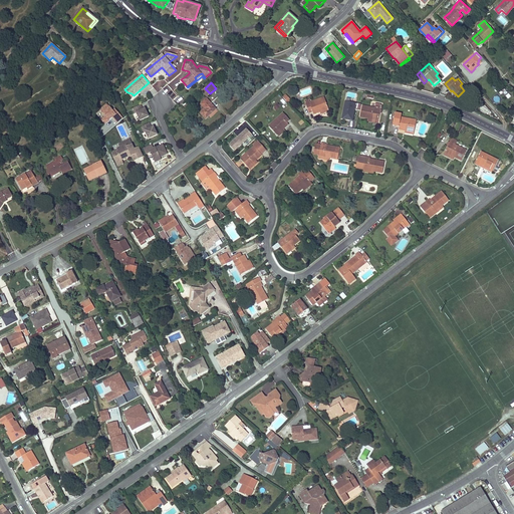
[(210,93),(205,88),(202,90),(207,96),(210,93)]
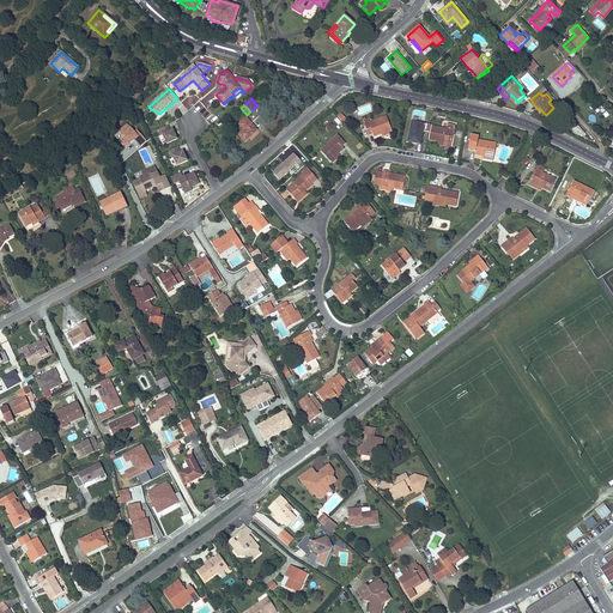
[(370,123),(364,125),(369,135),(374,134),(374,137),(382,134),(392,131),(387,116),(370,123)]
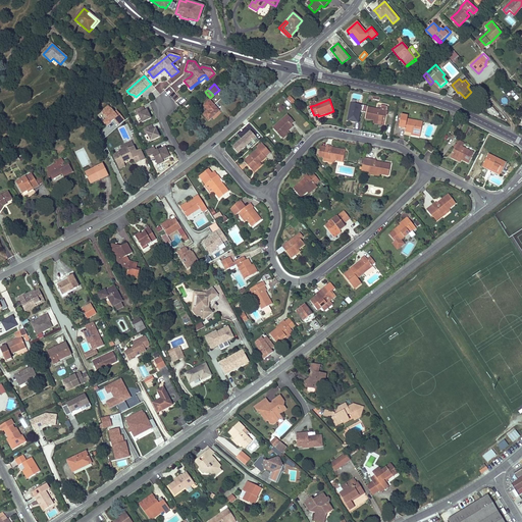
[(210,101),(206,104),(210,109),(208,110),(204,115),(209,120),(213,116),(212,115),(214,114),(215,115),(219,111),(210,101)]
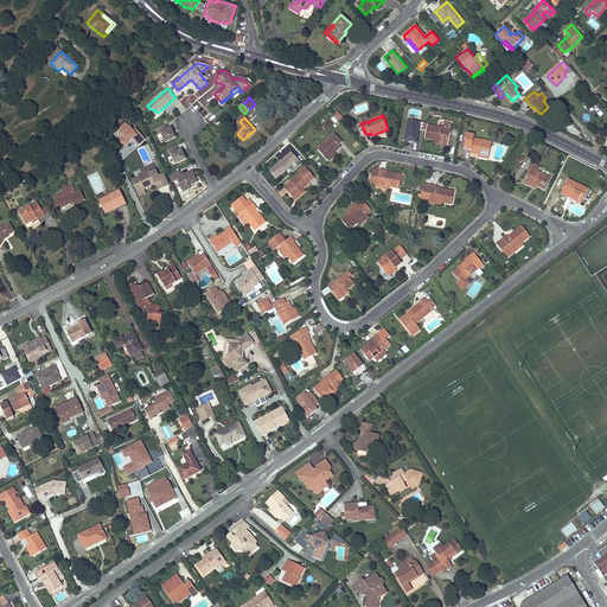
[(420,129),(421,122),(414,121),(409,120),(408,120),(404,141),(416,144),(420,129)]
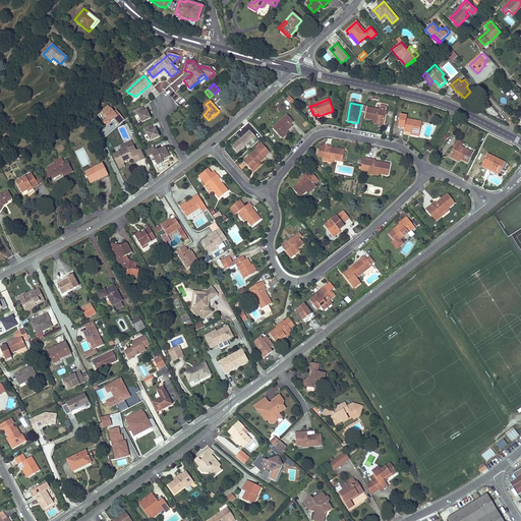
[(118,110),(115,112),(109,106),(102,111),(108,118),(103,122),(107,126),(115,118),(120,124),(126,119),(118,110)]
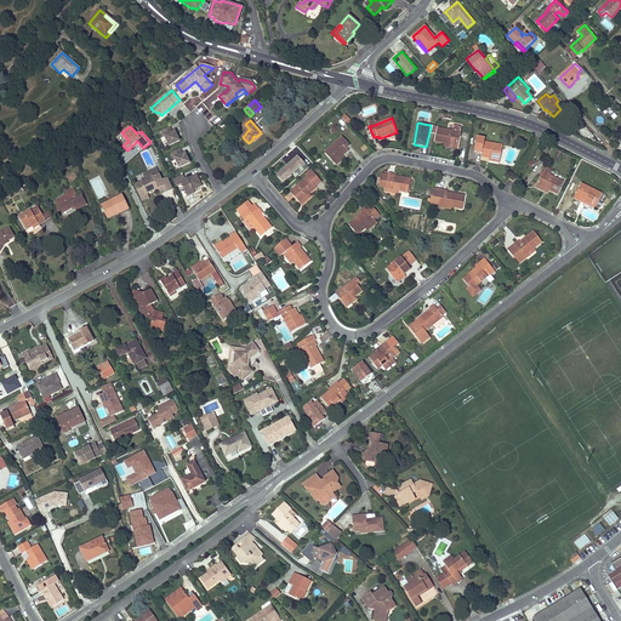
[(436,142),(444,143),(457,146),(460,127),(454,126),(453,131),(449,130),(438,127),(436,142)]
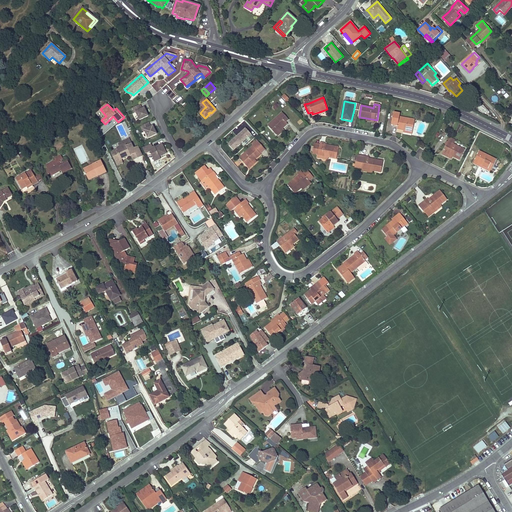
[(140,105),(132,108),(135,113),(136,113),(140,120),(148,117),(144,108),(142,109),(140,105)]
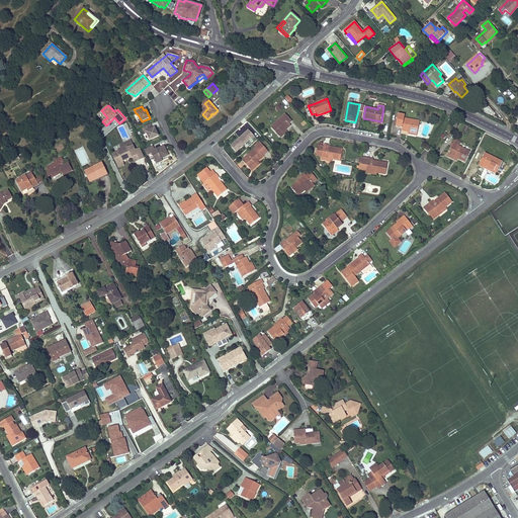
[(271,127),(279,137),(286,131),(291,126),(289,124),(292,121),(285,114),(271,127)]
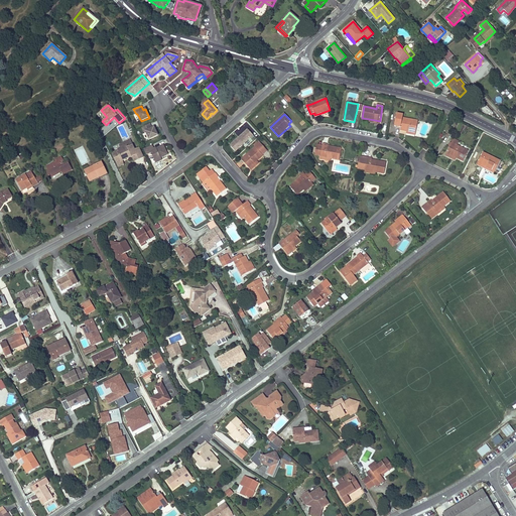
[(400,130),(406,132),(415,133),(418,121),(402,118),(403,115),(397,114),(394,126),(401,127),(400,130)]
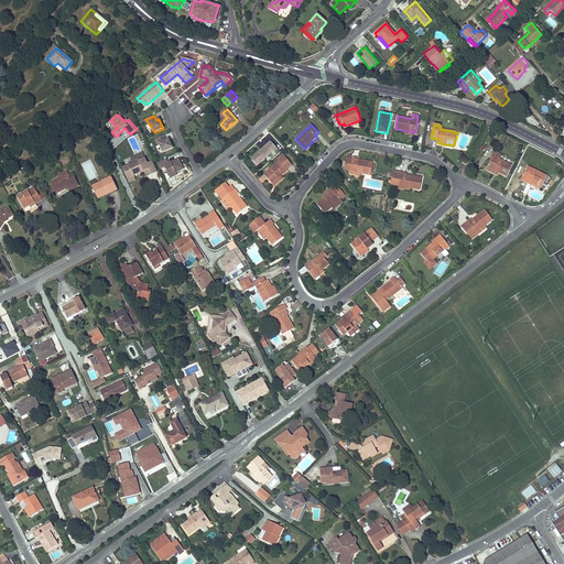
[(164,136),(155,140),(158,144),(160,144),(163,153),(173,149),(169,139),(166,141),(164,136)]
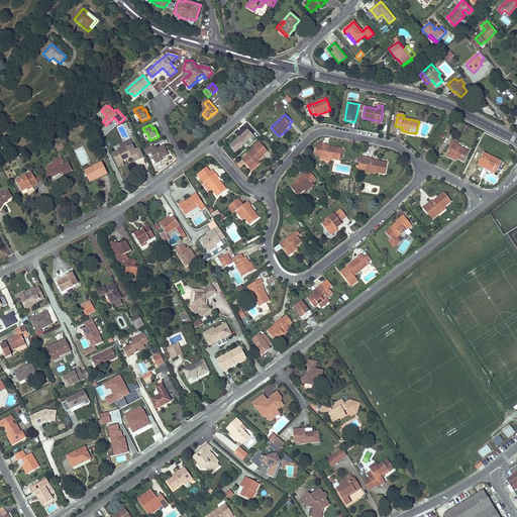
[(253,135),(247,129),(231,144),(231,147),(235,151),(237,150),(253,135)]
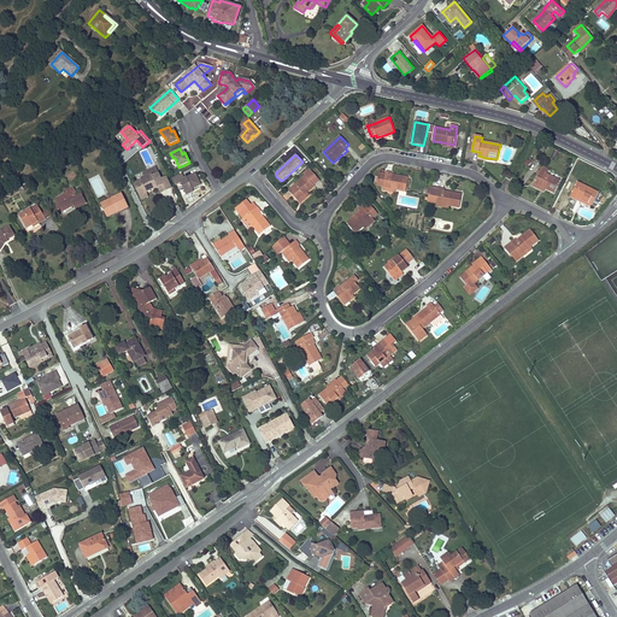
[(146,178),(134,183),(140,197),(146,193),(151,191),(150,189),(153,188),(153,189),(158,187),(162,193),(171,189),(166,177),(162,180),(156,168),(150,171),(152,175),(146,178)]
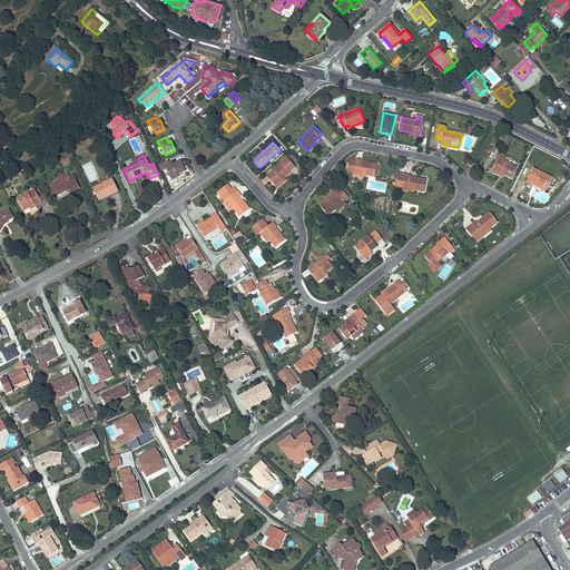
[(500,155),(492,169),(503,175),(504,175),(511,178),(517,167),(504,160),(507,157),(500,155)]
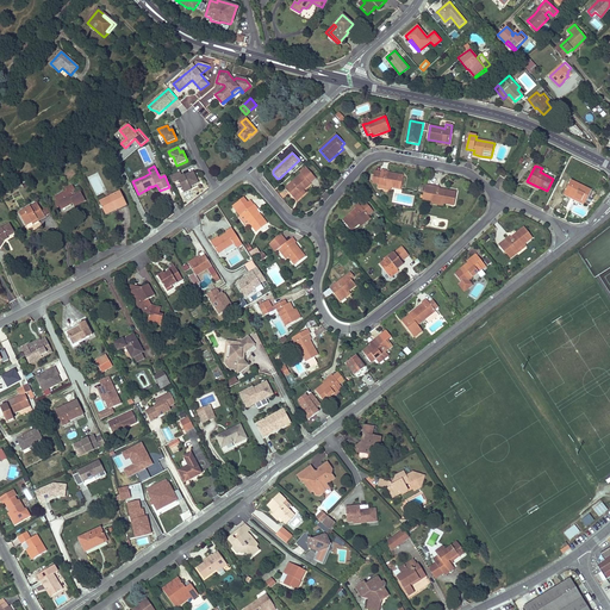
[(285,188),(296,200),(305,192),(304,191),(311,185),(310,184),(316,178),(306,168),(300,173),(302,174),(285,188)]
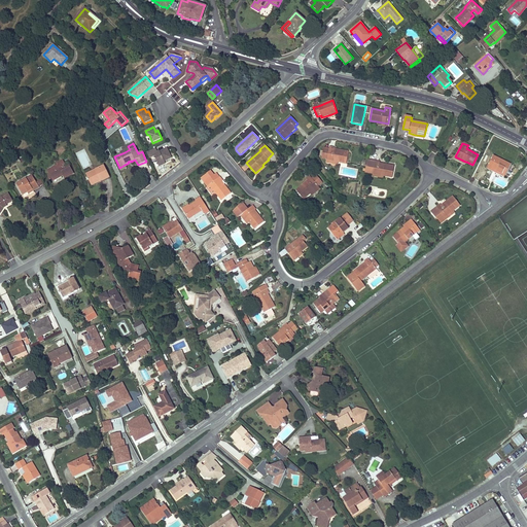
[(329,147),(327,160),(338,163),(338,162),(346,164),(349,152),(334,149),(335,148),(329,147)]
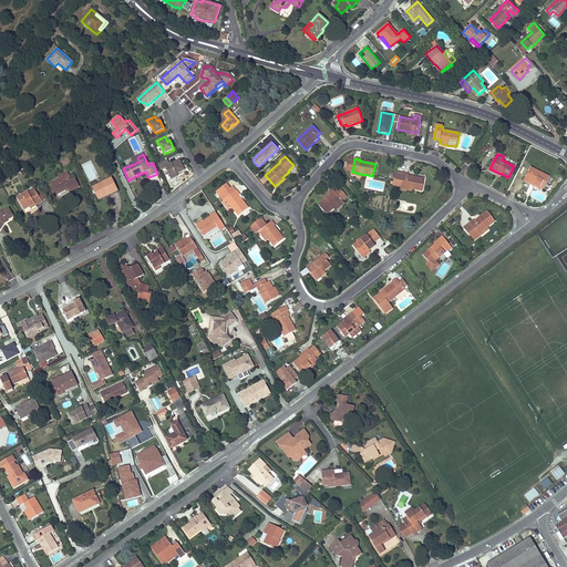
[(167,160),(157,164),(161,171),(166,168),(172,179),(178,176),(177,174),(184,169),(179,161),(169,165),(167,160)]
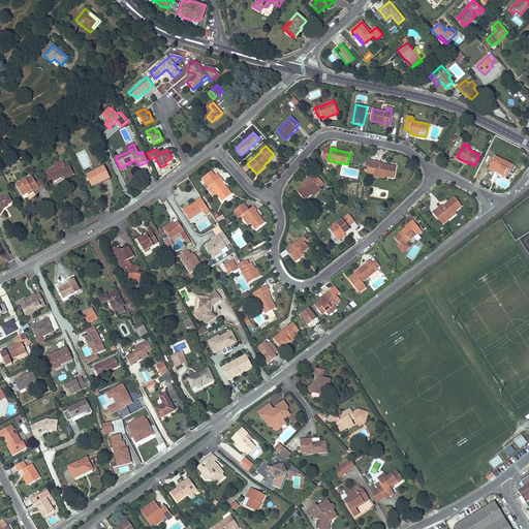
[(489,168),(493,170),(494,168),(495,169),(506,176),(512,165),(495,156),(489,168)]
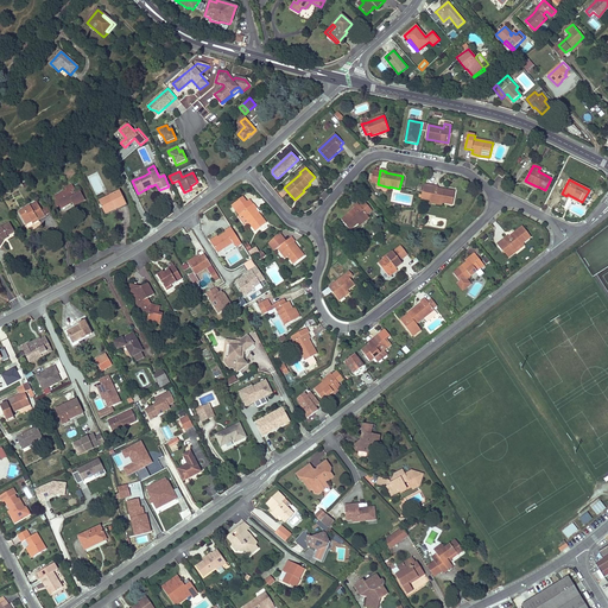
[(65,191),(55,197),(57,202),(55,203),(59,210),(73,202),(75,206),(84,201),(80,191),(75,194),(73,190),(75,189),(73,185),(64,189),(65,191)]
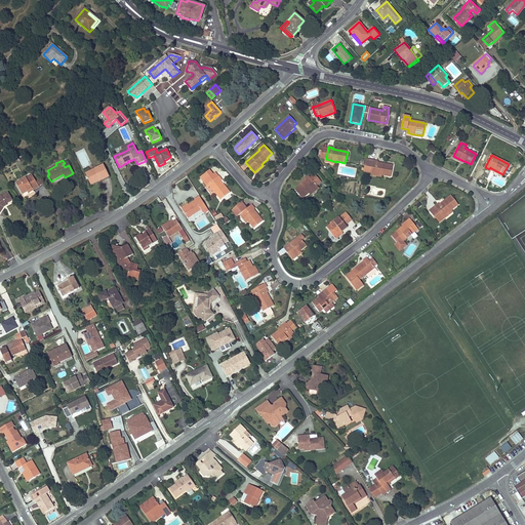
[(366,161),(364,172),(371,173),(371,174),(381,176),(381,175),(391,177),(393,166),(378,163),(378,161),(373,160),(373,162),(366,161)]
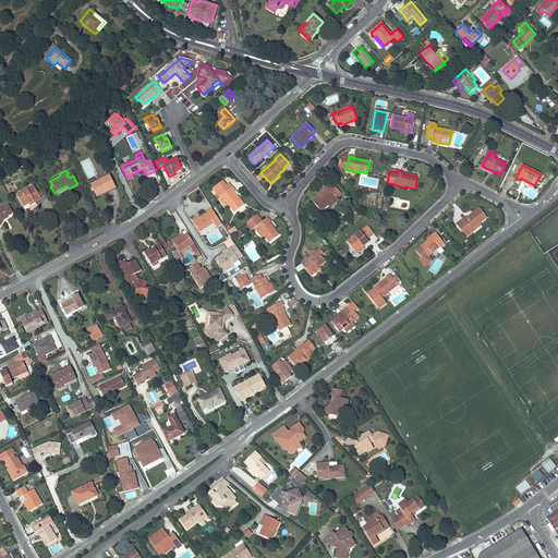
[(91,184),(96,194),(106,190),(107,192),(116,186),(110,174),(91,184)]
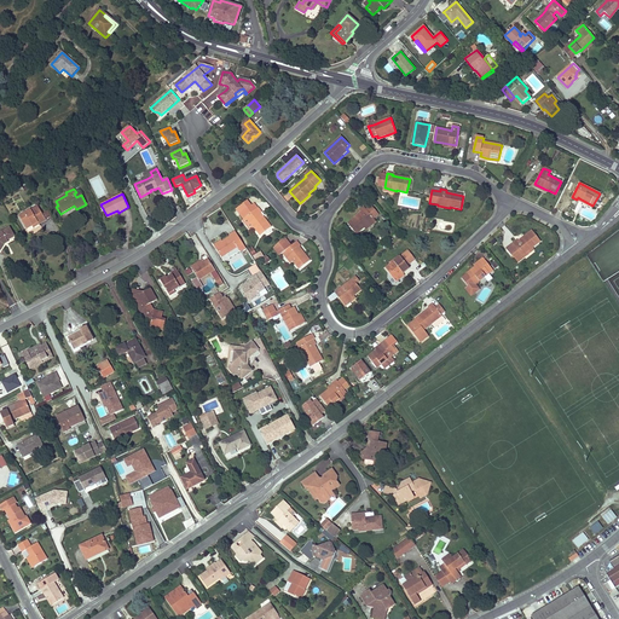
[(310,195),(300,203),(301,204),(311,196),(310,195)]
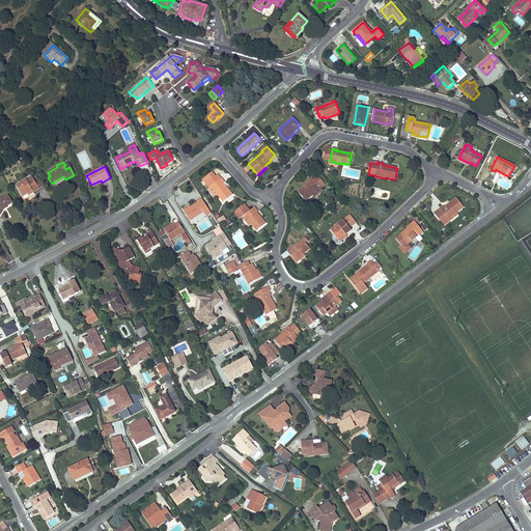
[(496,169),(495,171),(508,178),(508,176),(497,170),(496,169)]
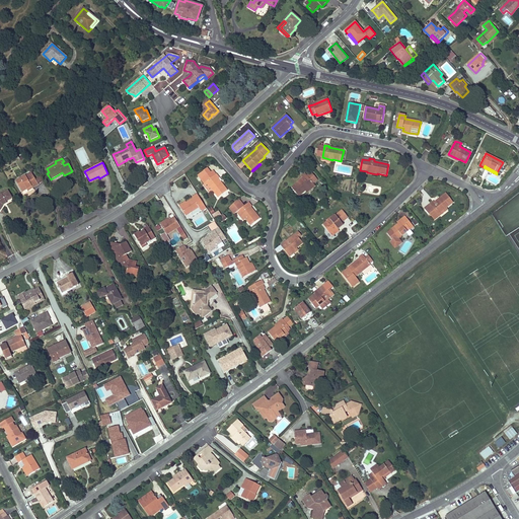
[(201,180),(205,184),(206,183),(213,192),(218,198),(228,191),(213,171),(201,180)]
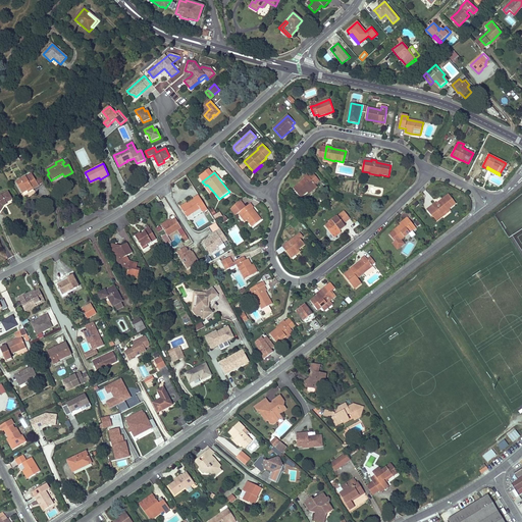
[(22,193),(28,191),(32,188),(33,189),(39,186),(37,181),(32,173),(16,183),(22,193)]
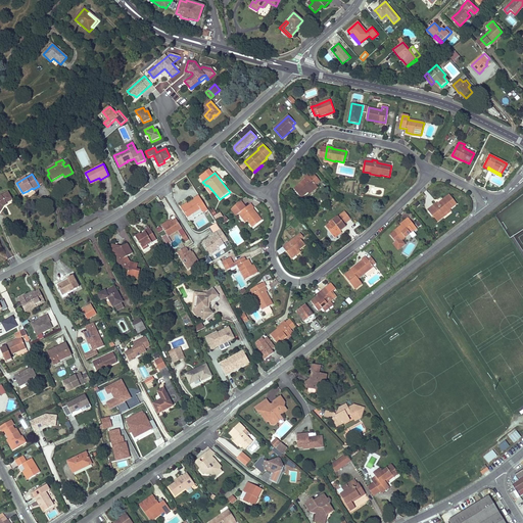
[(307,193),(308,194),(317,186),(316,185),(320,181),(314,175),(310,178),(307,176),(304,179),(305,180),(294,189),(301,198),(307,193)]
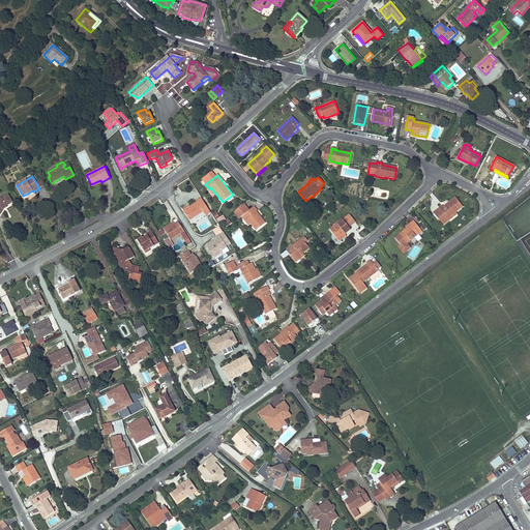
[(210,187),(209,188),(207,189),(214,199),(217,196),(210,187)]
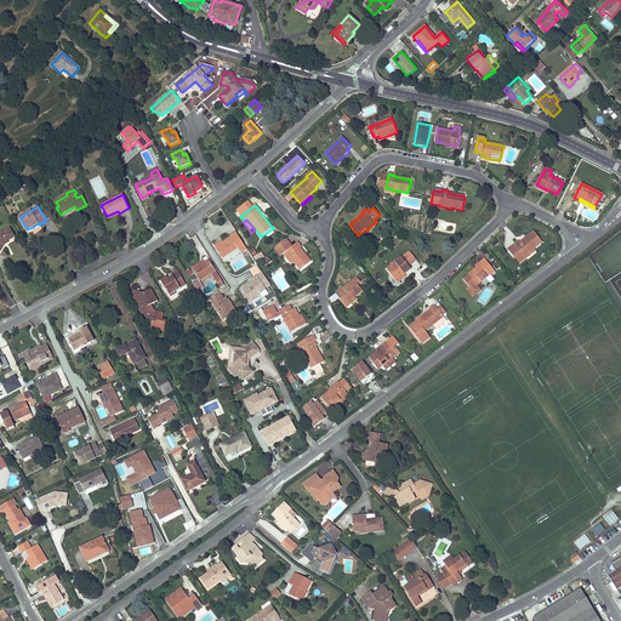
[(376,221),(366,231),(368,232),(377,222),(376,221)]
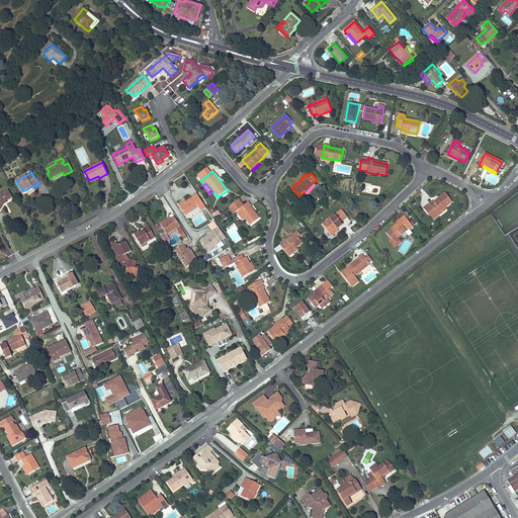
[(0,209),(2,206),(2,205),(1,204),(6,201),(12,197),(7,191),(0,194),(0,209)]
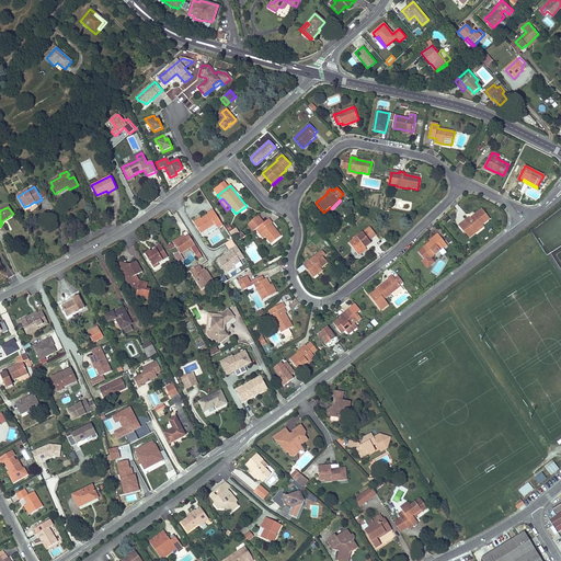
[(474,235),(473,232),(483,225),(490,219),(482,209),(469,219),(469,218),(459,226),(469,238),(474,235)]
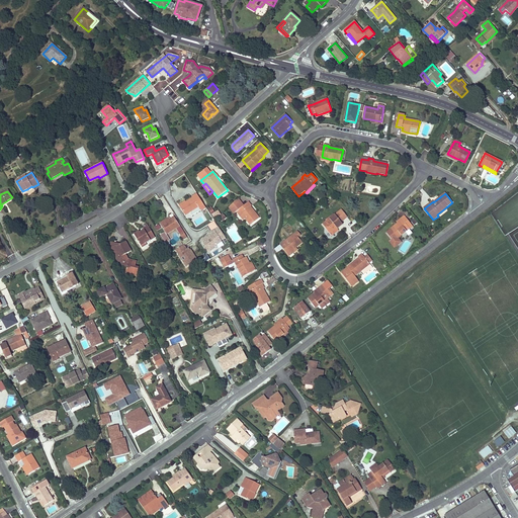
[(186,202),(180,206),(185,216),(189,212),(199,207),(200,209),(201,210),(206,208),(197,194),(192,197),(193,198),(186,202)]
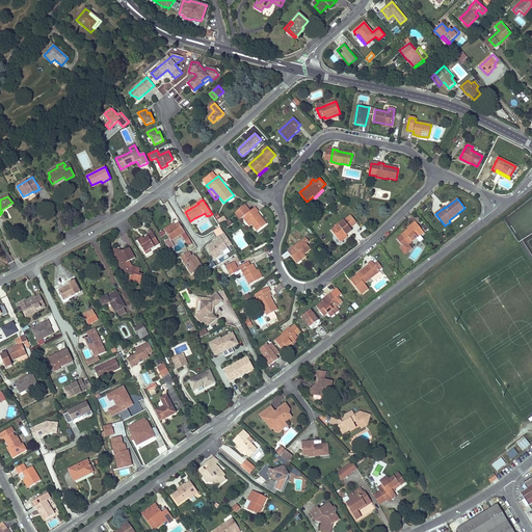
[(240,219),(243,217),(244,216),(251,225),(253,224),(258,232),(267,224),(262,218),(260,219),(259,217),(260,216),(258,212),(259,212),(256,208),(250,212),(248,213),(243,206),(235,213),(240,219)]
